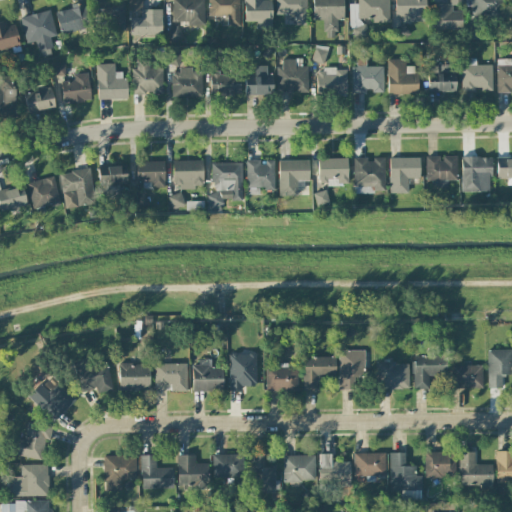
[(128,0),(128,11),(141,10),(141,0),(128,0)]
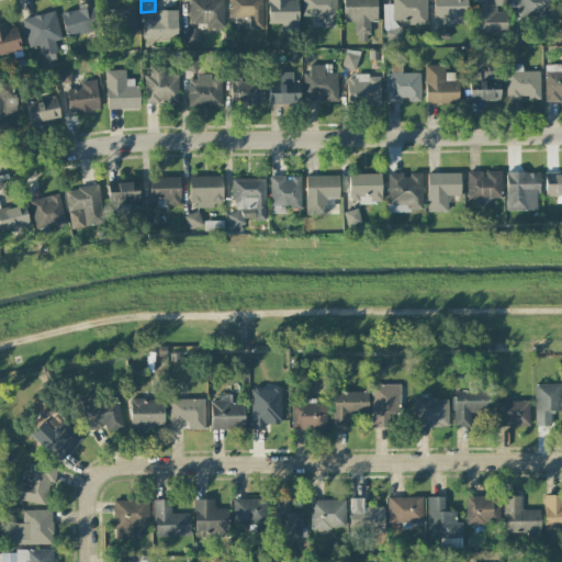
[(189,0),(189,24),(205,24),(205,29),(224,27),(223,0),(189,0)]
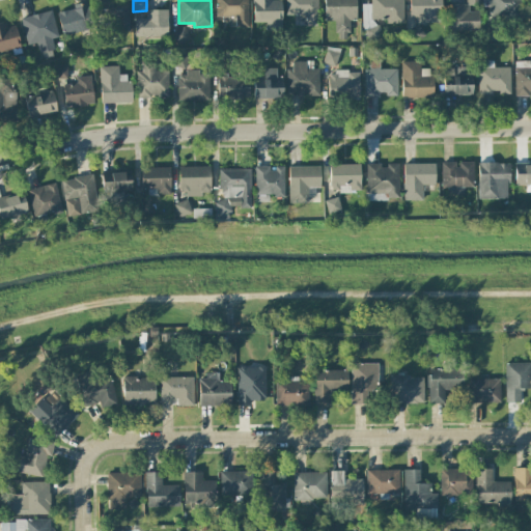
[(247,0),(215,0),(216,17),(234,17),(235,27),(248,27),(247,0)]
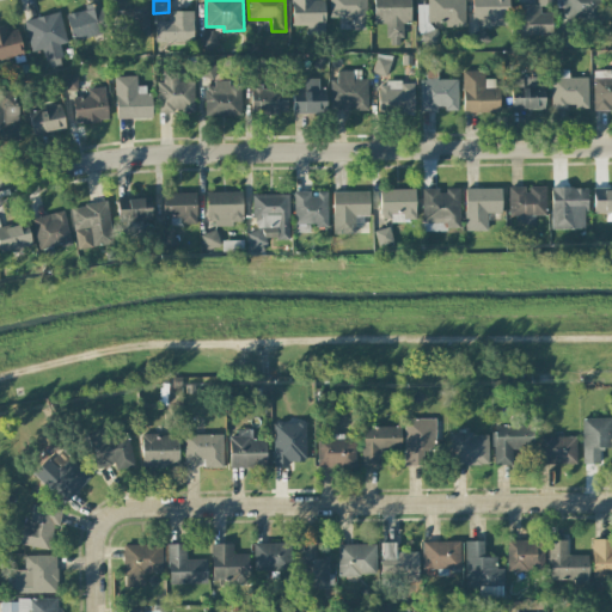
[(323,0),(291,0),(292,29),(324,29),(323,0)]
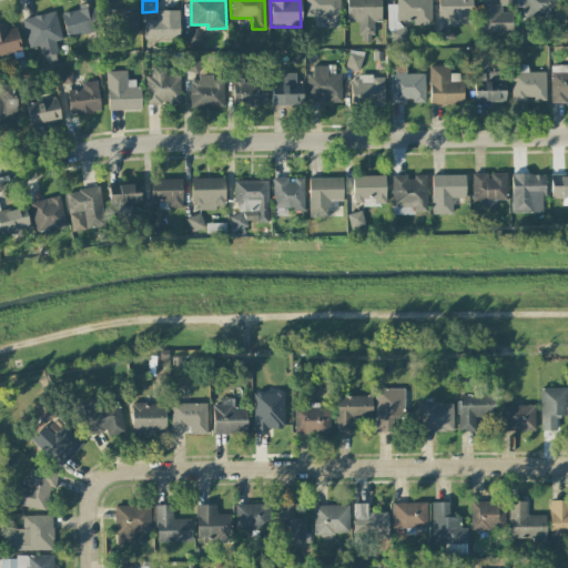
[(340,0),(305,0),(305,16),(324,17),(324,28),(340,28),(340,0)]
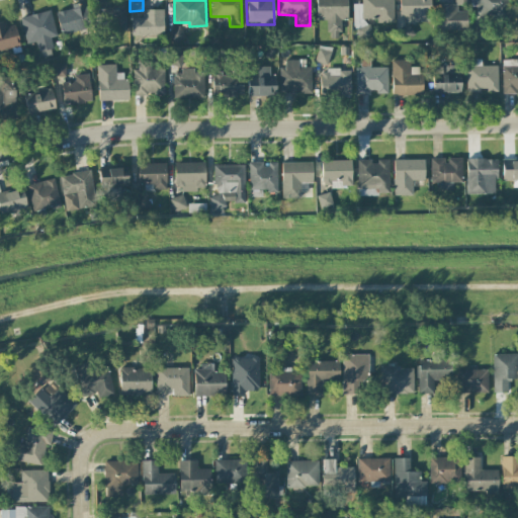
[(347,19),(346,0),(316,0),(317,20),(328,20),(328,37),(340,37),(340,19),(347,19)]
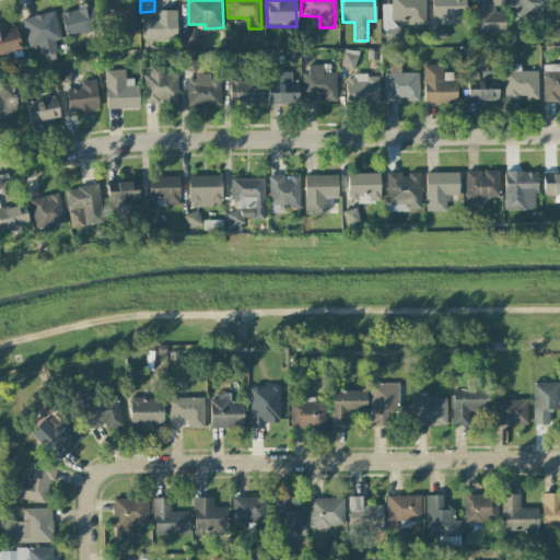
[(424,0),(391,0),(391,4),(382,4),(382,22),(406,21),(406,25),(426,25),(424,0)]
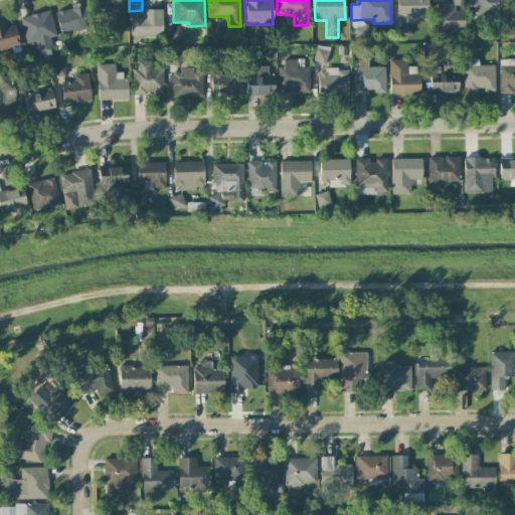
[(427,22),(427,0),(396,0),(396,21),(427,22)]
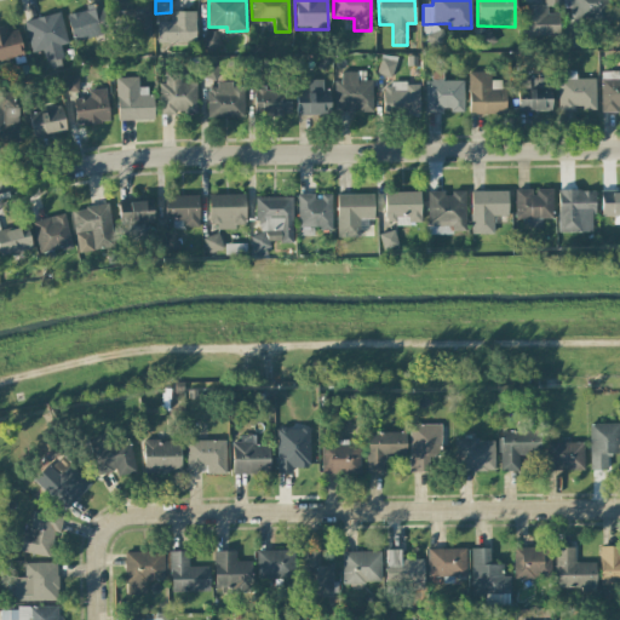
[(569,0),(570,21),(609,21),(608,0),(569,0)]
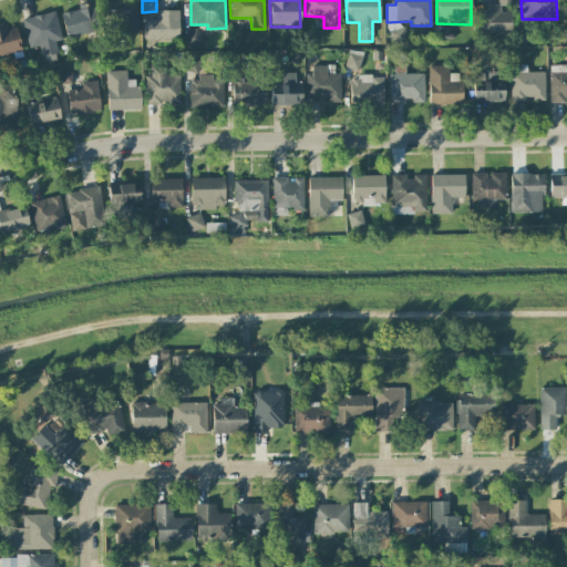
[(65,37),(93,33),(90,3),(78,4),(79,10),(62,12),(65,37)]
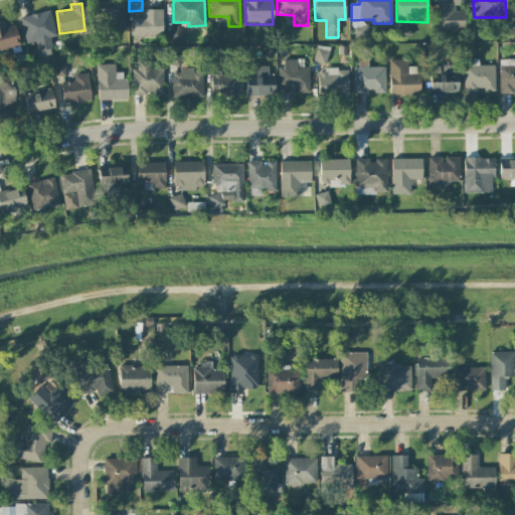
[(465,29),(465,11),(455,11),(455,4),(433,4),(433,30),(465,29)]
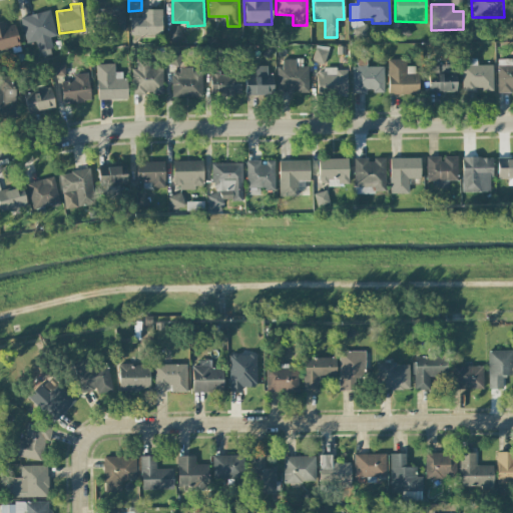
[(161,36),(162,10),(140,9),(140,17),(129,17),(129,35),(161,36)]
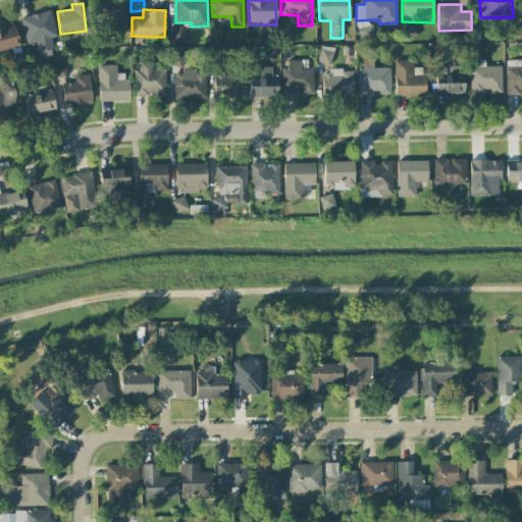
[(20,17),(27,44),(36,42),(38,52),(53,49),(51,38),(57,37),(51,10),(20,17)]
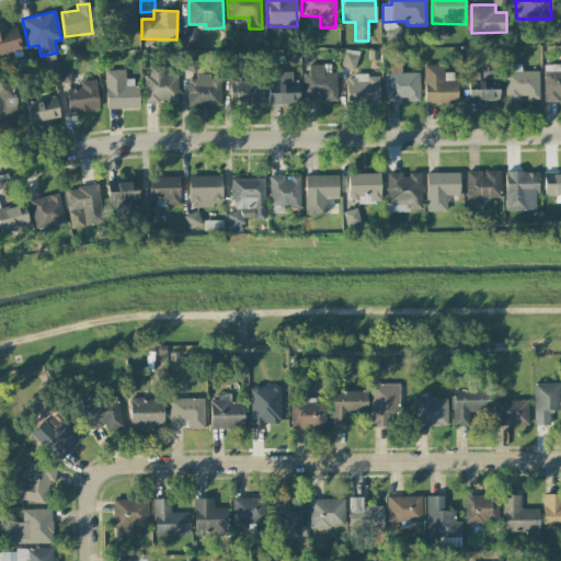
[(7,29),(6,25),(0,25),(0,54),(20,52),(16,27),(7,29)]
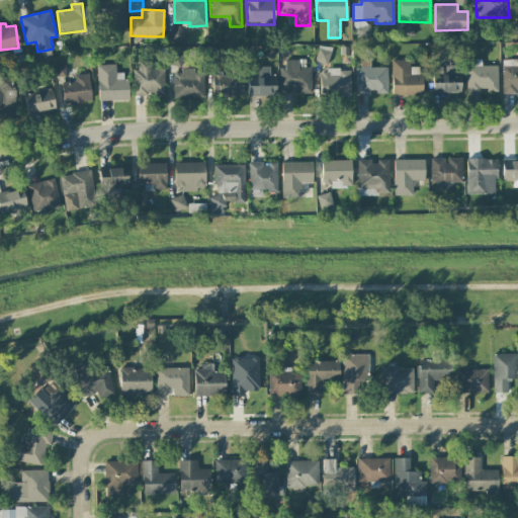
[(328,64),(330,48),(317,46),(316,62),(328,64)]
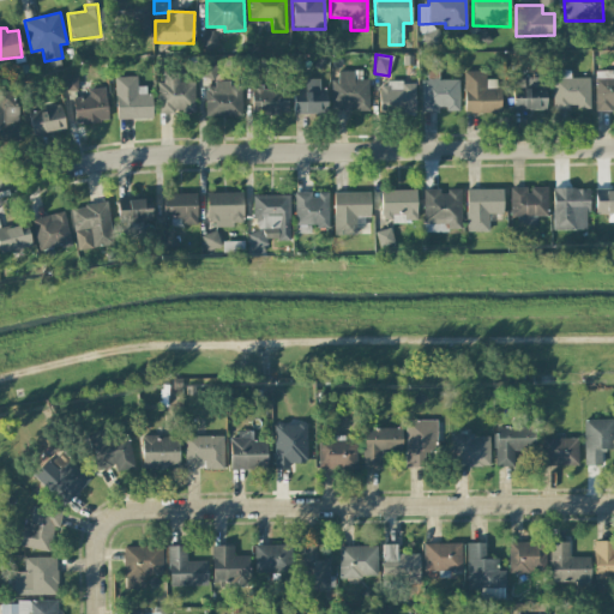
[(590,78),(571,78),(571,70),(554,71),(554,108),(590,108),(590,78)]
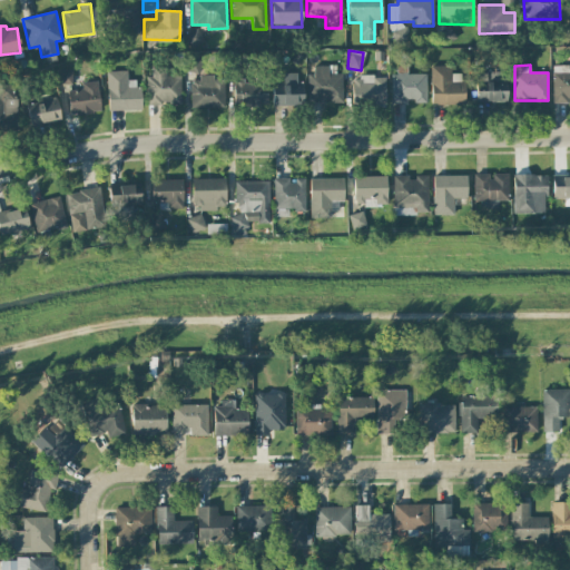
[(342,102),(342,74),(333,74),(332,66),(308,66),(310,102),(342,102)]
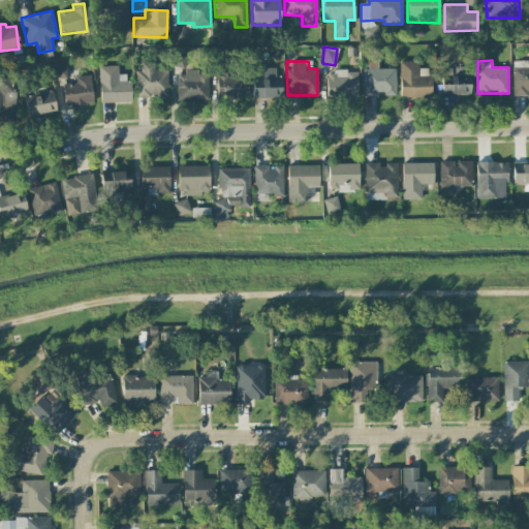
[(400,98),(430,97),(430,68),(418,68),(417,61),(400,62),(400,98)]
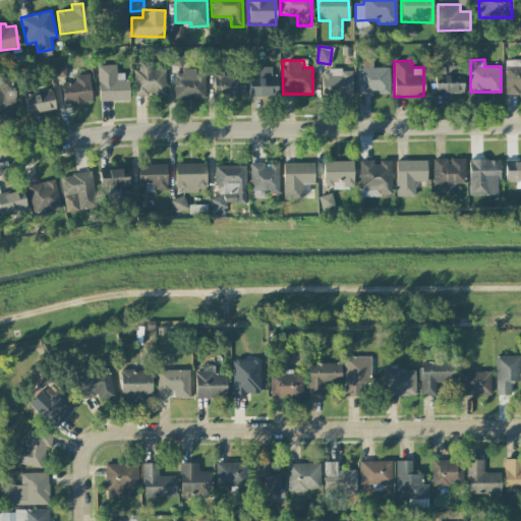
[(165,69),(152,69),(152,61),(138,61),(138,69),(133,69),(133,96),(165,96),(165,69)]
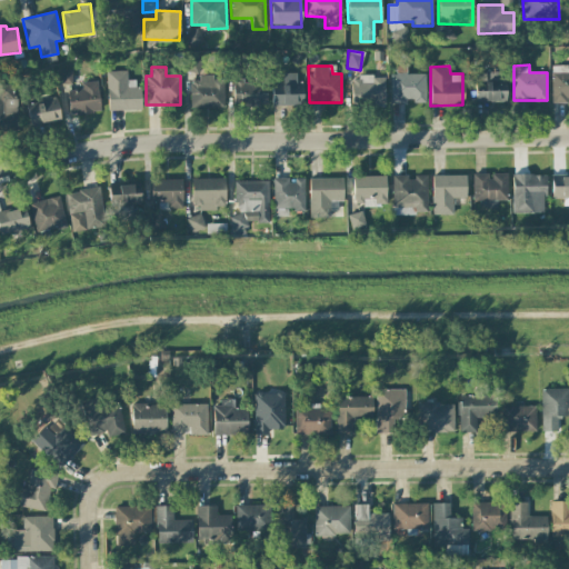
[(391,103),(407,103),(407,102),(426,102),(426,75),(406,73),(406,67),(392,67),(391,103)]
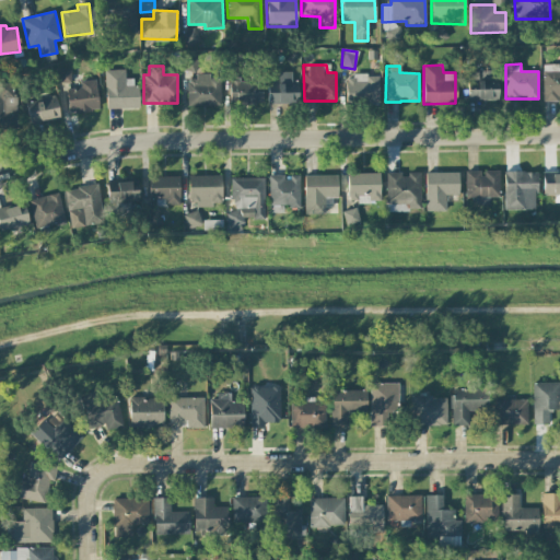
[(70,83),(70,68),(57,68),(56,82),(70,83)]
